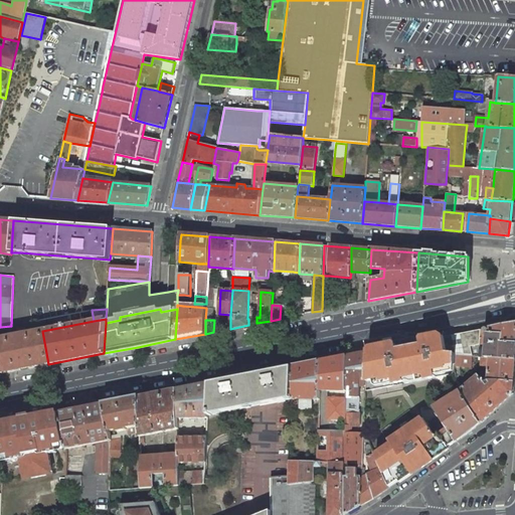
[(514,323),(488,328),(488,340),(487,347),(486,357),(491,357),(514,359),(514,323)]
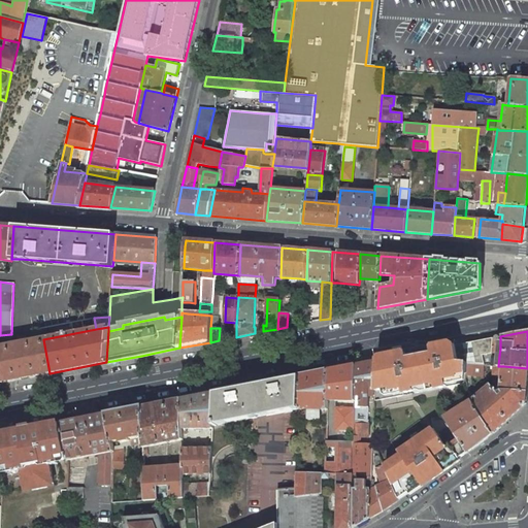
[(489,339),(480,340),(457,345),(462,363),(468,364),(485,365),(493,366),(493,356),(494,349),(494,338),(489,339)]
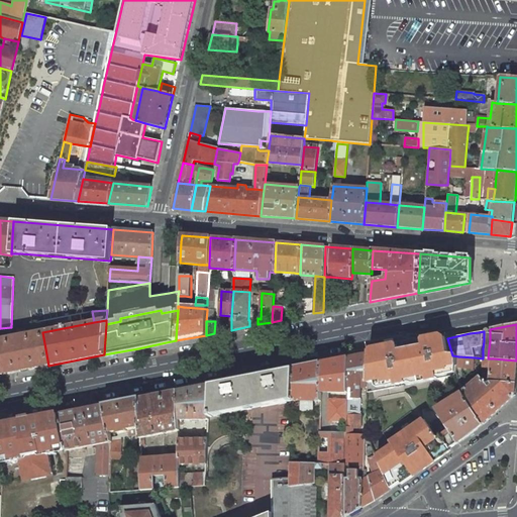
[(42,332),(0,339),(0,357),(3,375),(48,366),(42,332)]
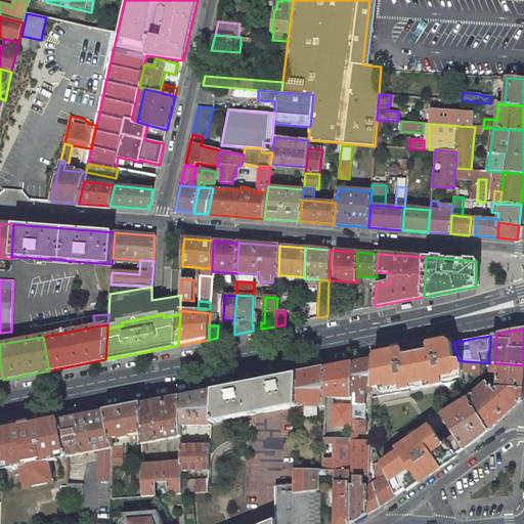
[(429,351),(405,356),(404,352),(374,358),(373,393),(373,398),(464,380),(463,377),(463,372),(465,361),(459,360),(453,343),(429,348),(429,351)]
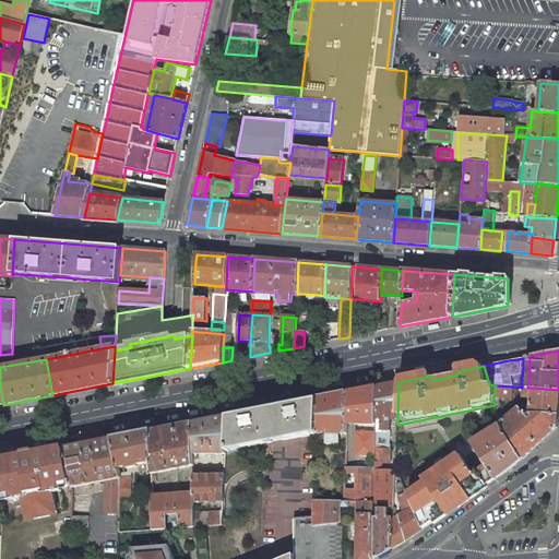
[(399,382),(378,387),(377,419),(382,419),(382,430),(391,430),(391,419),(397,419),(399,382)]
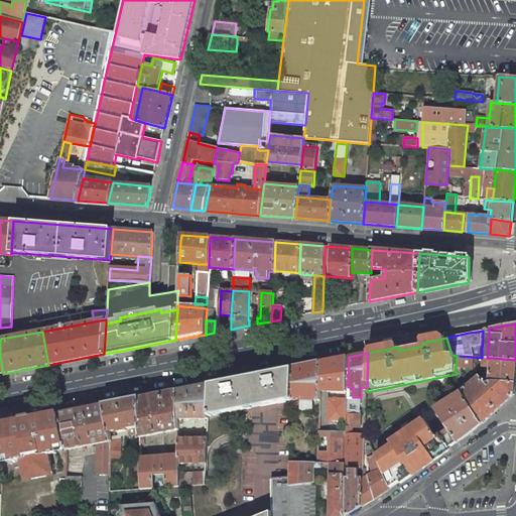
[(474,357),(458,356),(456,366),(473,368),(474,357)]
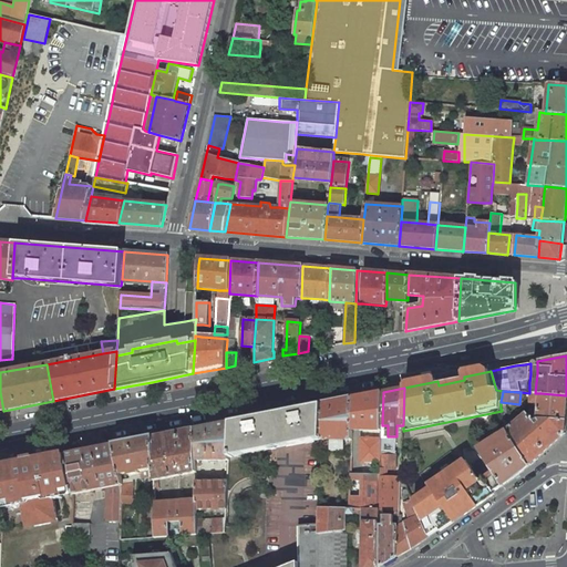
[(383,392),(353,398),(352,431),(381,431),(382,425),(383,392)]
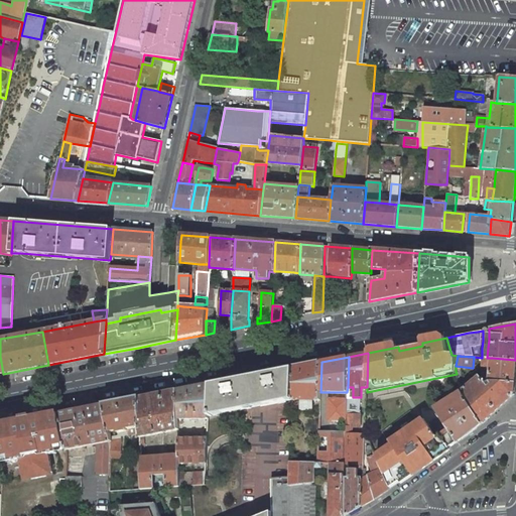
[(515,366),(515,360),(492,358),(491,367),(489,385),(487,384),(480,376),(461,392),(481,424),(514,396),(515,366)]
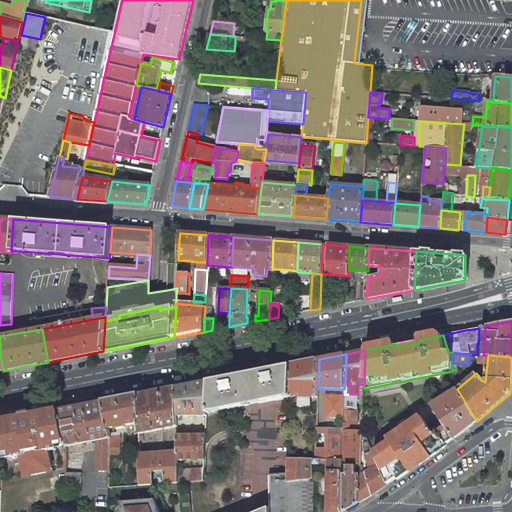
[(479,355),(479,363),(487,364),(488,355),(483,355),(479,355)]
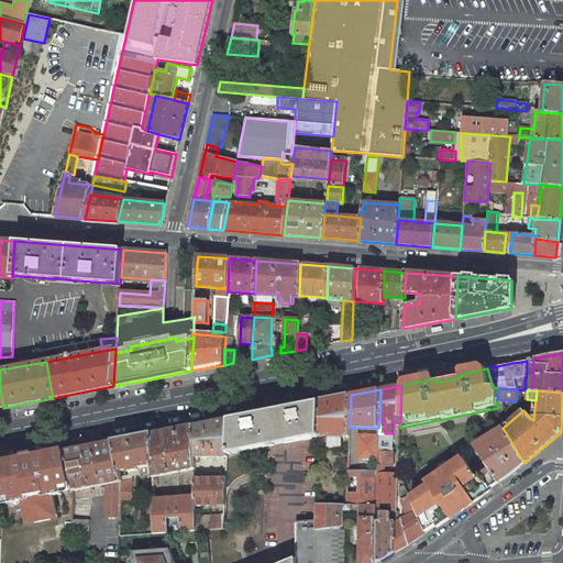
[(351,395),(321,401),(320,437),(329,437),(329,448),(341,448),(341,437),(350,438),(350,428),(351,395)]
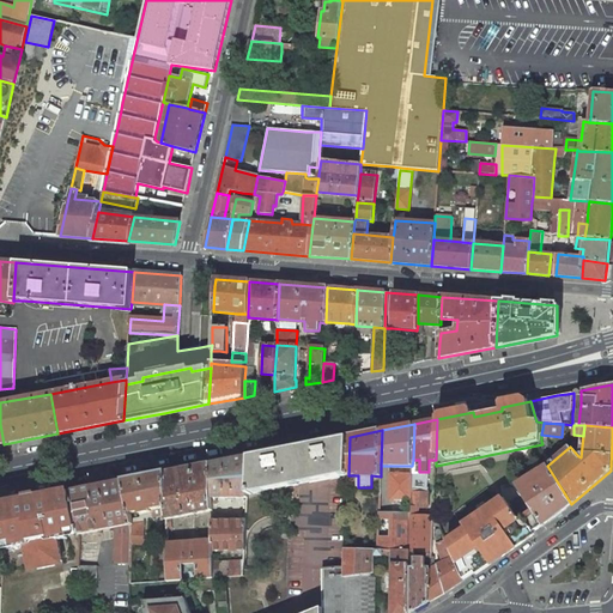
[(350,437),(250,456),(248,495),(349,475),(350,437)]
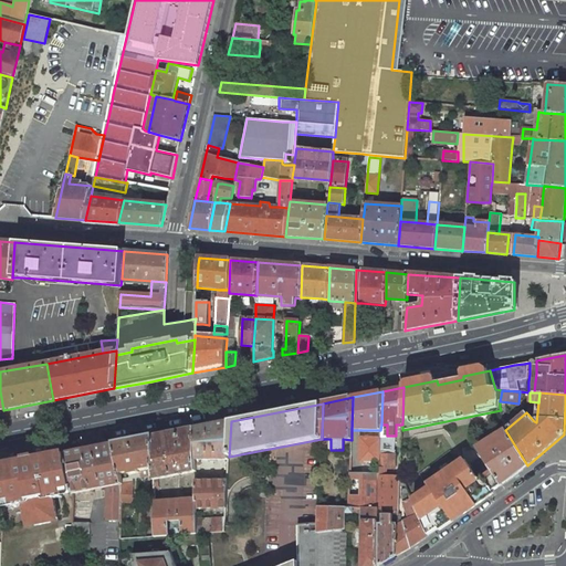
[(231,421),(195,428),(196,460),(196,465),(200,465),(200,460),(229,460),(229,457),(231,421)]
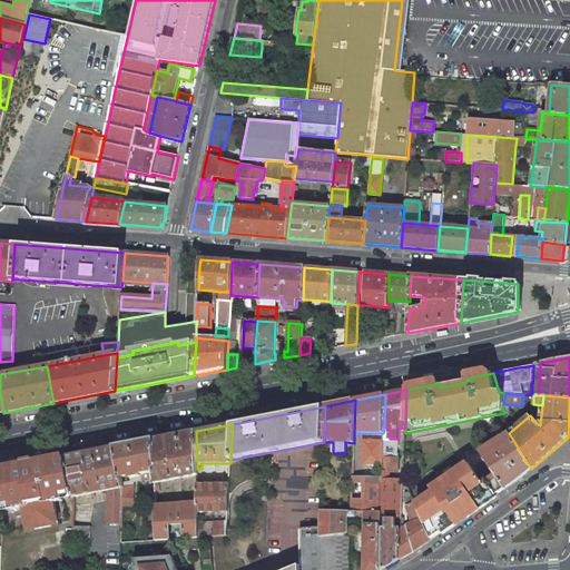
[(390,428),(384,428),(383,433),(383,436),(383,441),(383,453),(397,453),(399,439),(390,439),(390,428)]
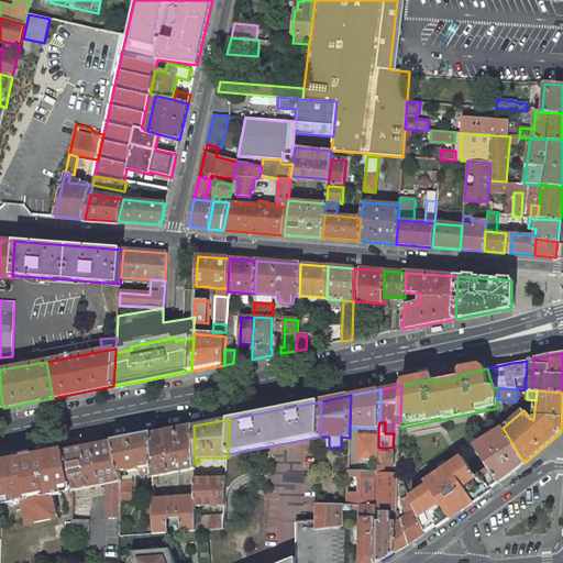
[(194,426),(153,434),(153,465),(153,473),(153,477),(195,470),(195,463),(195,457),(194,426)]
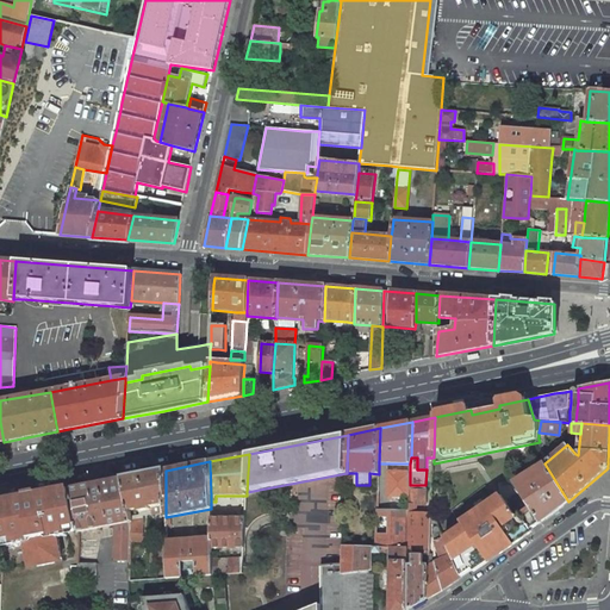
[(530,508),(540,523),(558,511),(568,502),(545,464),(514,483),(530,508)]
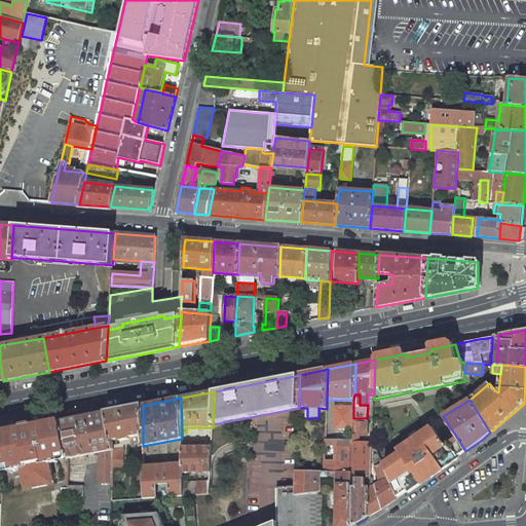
[(348,407),(335,407),(334,427),(336,429),(352,429),(353,418),(353,407),(353,403),(348,403),(348,407)]
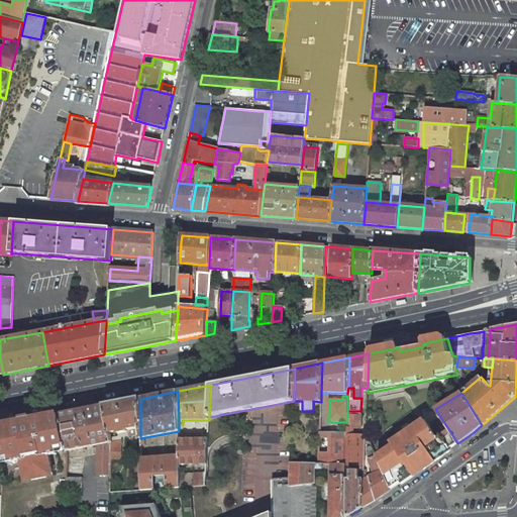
[(140,427),(140,399),(104,406),(109,430),(117,430),(117,431),(127,430),(127,429),(140,427)]
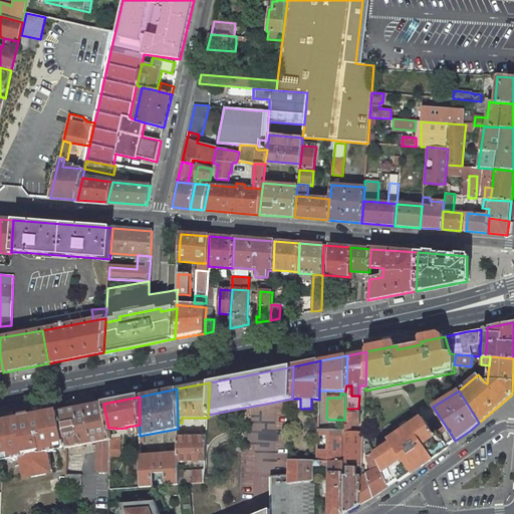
[(103,404),(60,413),(66,442),(67,447),(67,448),(98,441),(111,439),(108,428),(103,404)]
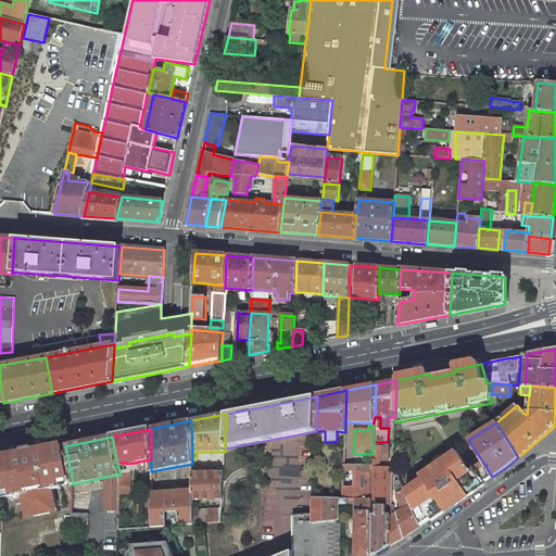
[(0,458),(0,485),(2,497),(13,495),(22,493),(22,496),(25,515),(34,514),(34,516),(50,513),(50,510),(57,508),(53,490),(52,487),(61,485),(61,480),(72,478),(65,446),(46,450),(45,453),(37,454),(35,457),(28,457),(26,456),(19,457),(15,456),(0,458)]
